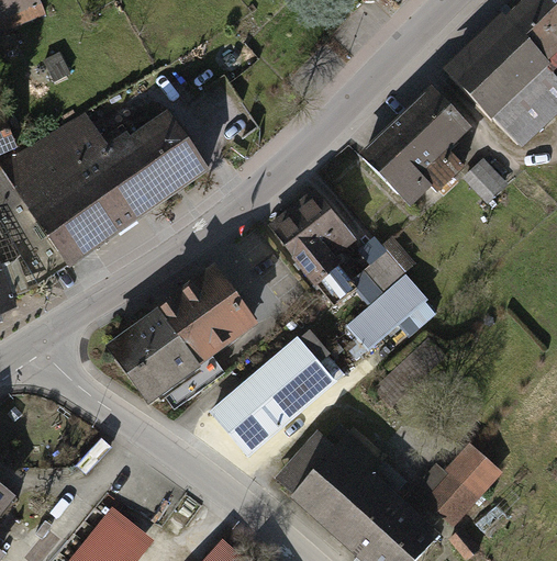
[(0,25),(39,10),(34,0),(0,0),(0,25)]
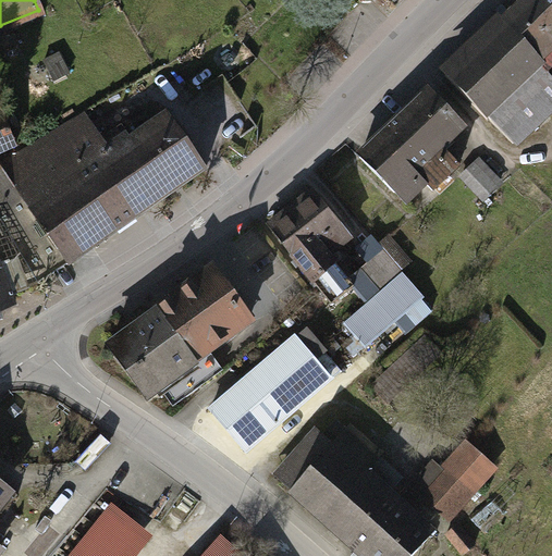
[(551,0),(515,0),(498,17),(544,64),(551,57),(551,0)]
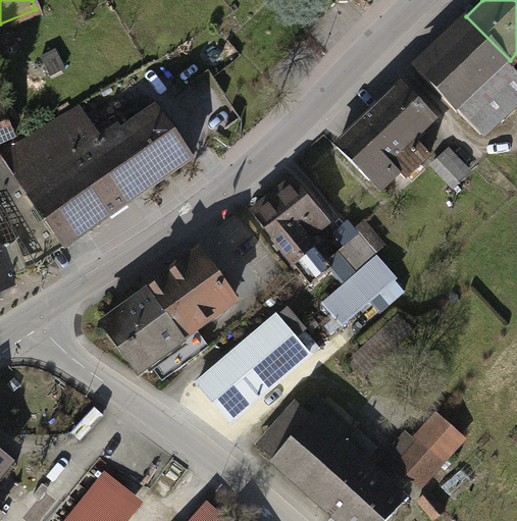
[(516,67),(510,60),(466,16),(413,68),(475,133),(516,92),(516,67)]
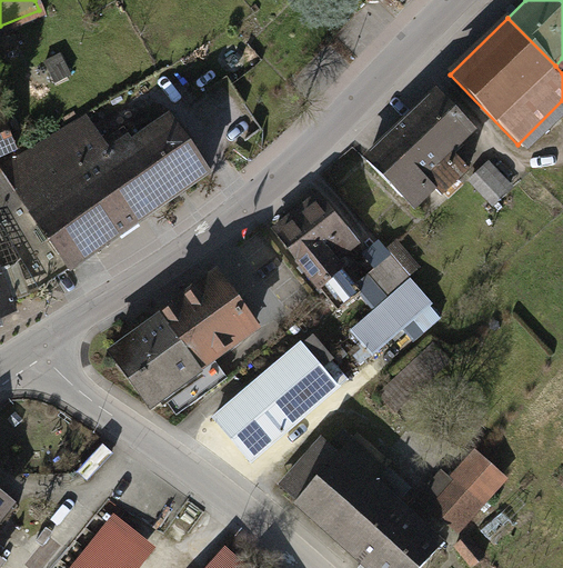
[(463,153),(479,138),(435,93),(367,161),(412,209),(443,178),(455,190),(478,168),(463,153)]
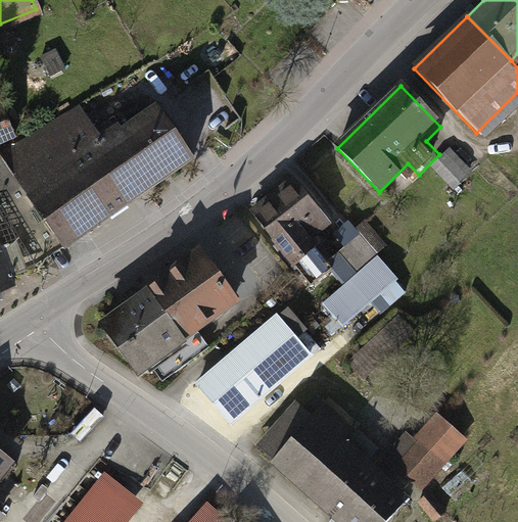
[(60,111),(0,156),(0,158),(71,253),(191,163),(145,101),(85,145),(60,111)]
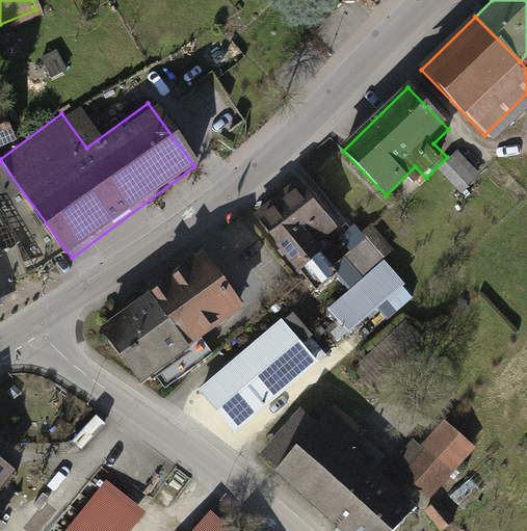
[(0,145),(15,141),(4,108),(0,109),(0,145)]
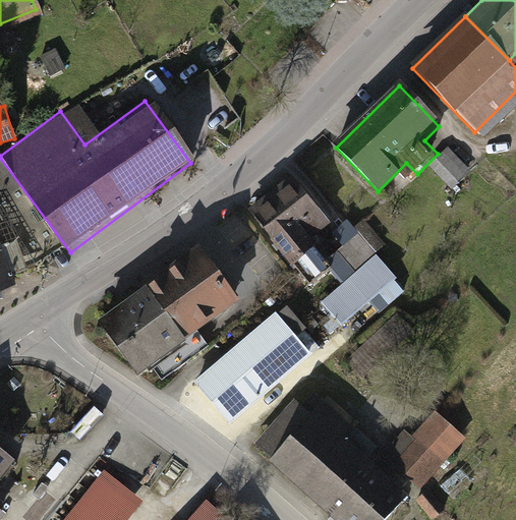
[(451,187),(469,169),(448,148),(430,165),(451,187)]
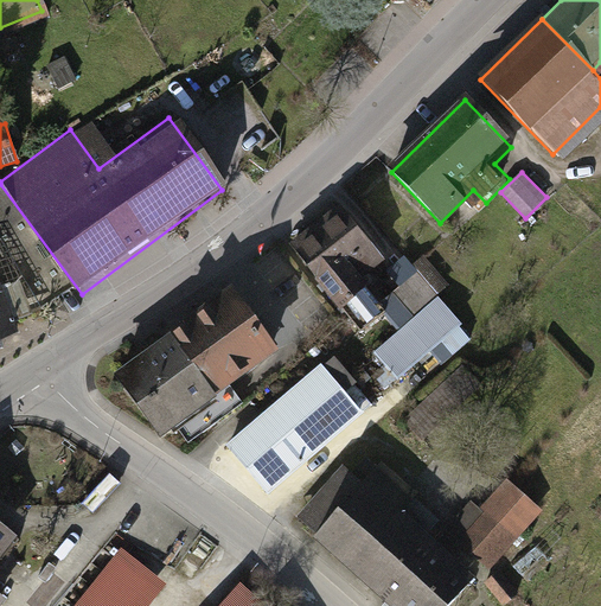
[(0,336),(21,329),(10,297),(58,279),(0,193),(0,336)]
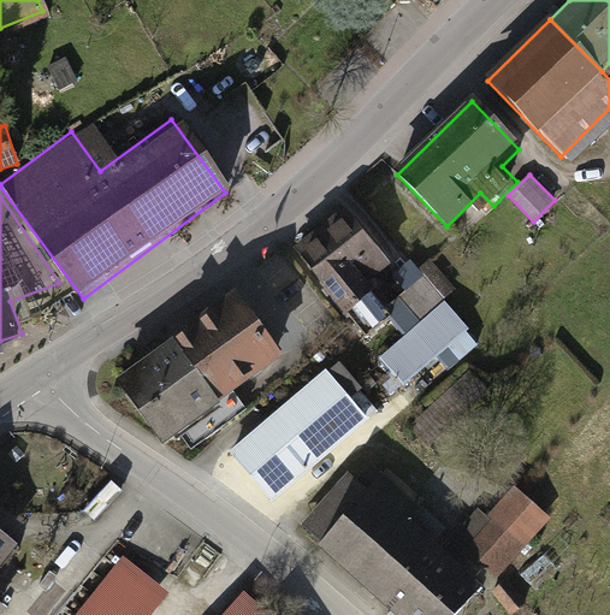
[(373,285),(394,268),(343,207),(292,249),(355,324),(385,299),(373,285)]
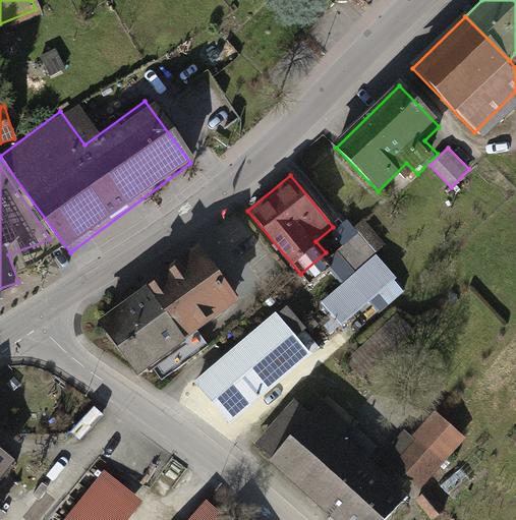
[(355,270),(321,300),(342,324),(397,276),(358,232),(338,250),(355,270)]
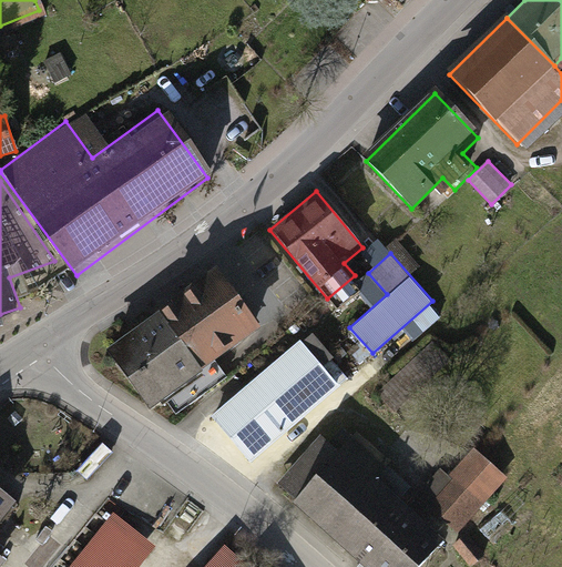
[(161,310),(205,366),(252,331),(207,273),(161,310)]
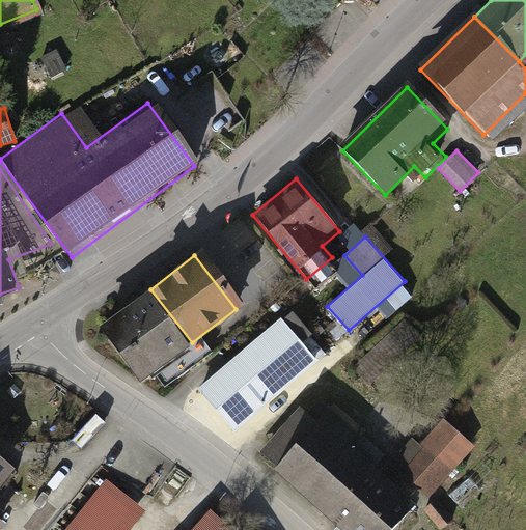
[(192,342),(150,289),(99,329),(117,353),(123,347),(146,377),(192,342)]
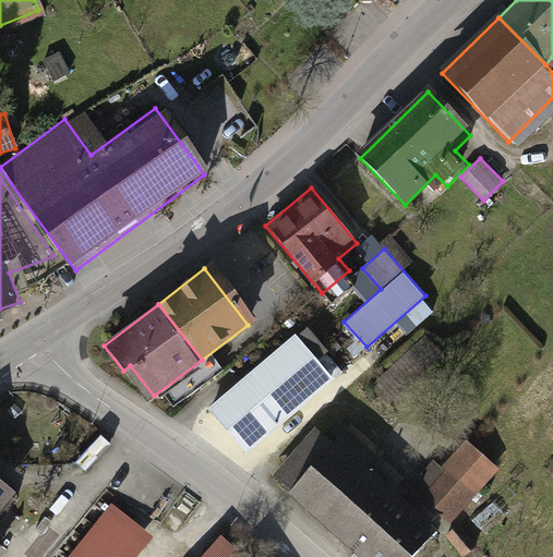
[(299,328),(208,408),(244,449),(325,379),(305,356),(316,348),(299,328)]
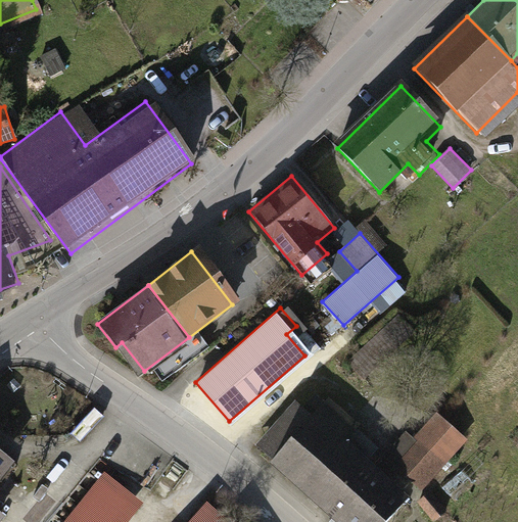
[(321,505),(358,463),(371,447),(310,394),(260,452),(321,505)]
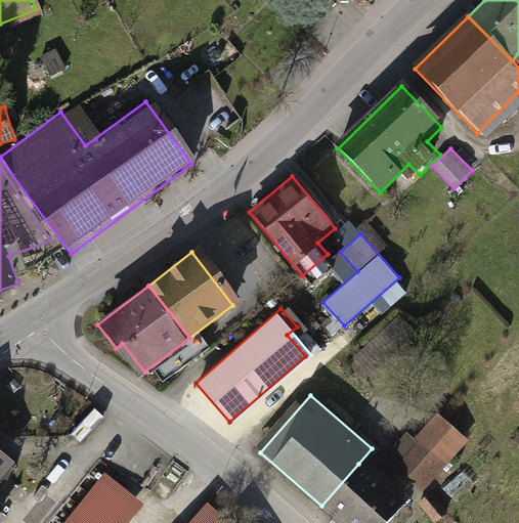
[(404,433),(385,456),(426,490),(467,442),(434,415),(413,440),(404,433)]
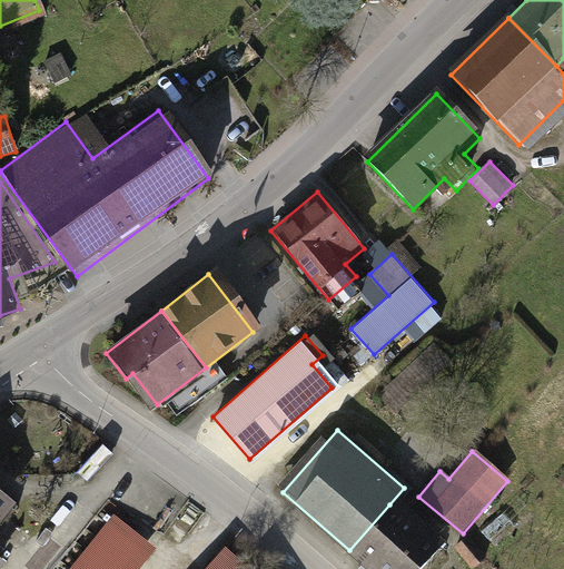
[(389,504),(349,550),(370,568),(417,568),(438,546),(389,504)]
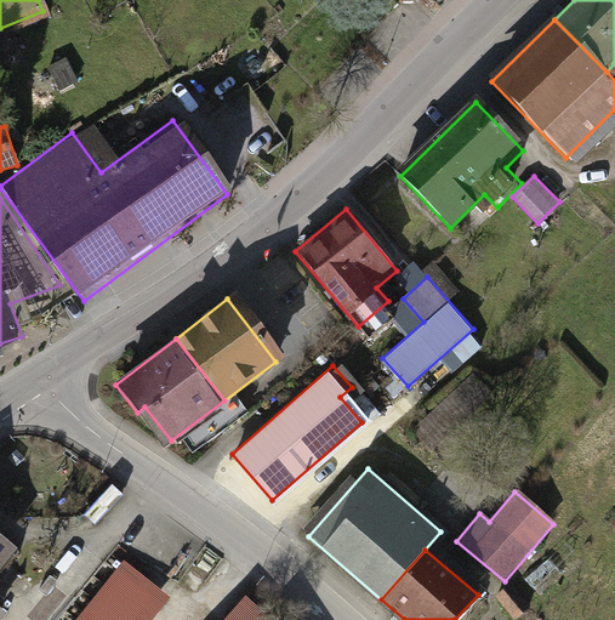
[(0,580),(12,566),(0,555),(0,613),(4,608),(0,604),(0,580)]
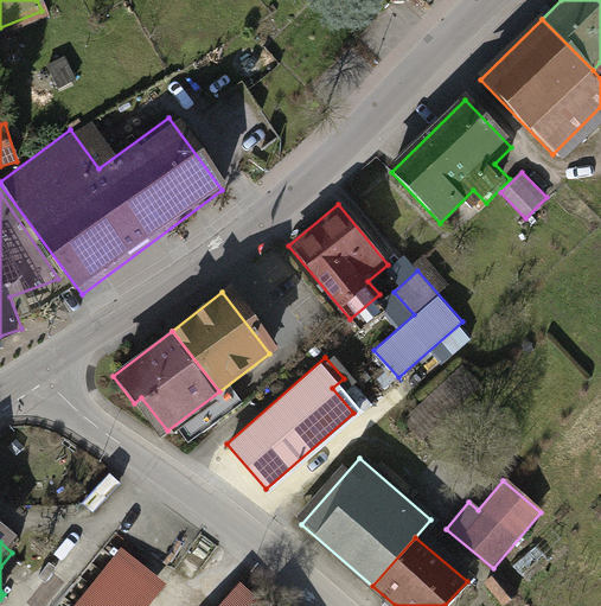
[(128,605),(146,584),(113,557),(72,605),(128,605)]
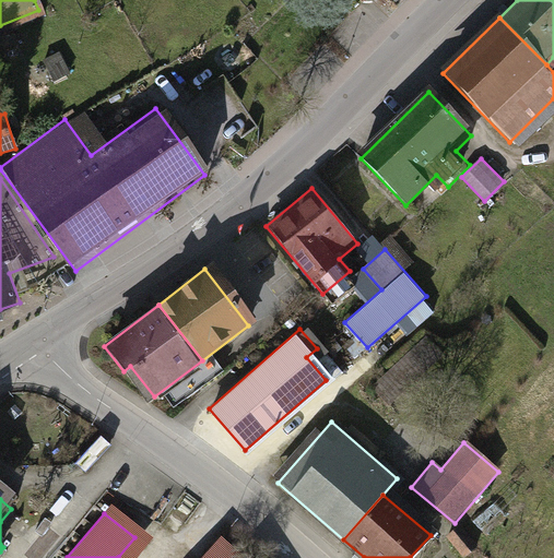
[(466,557),(478,549),(461,530),(448,541),(462,557),(466,557)]
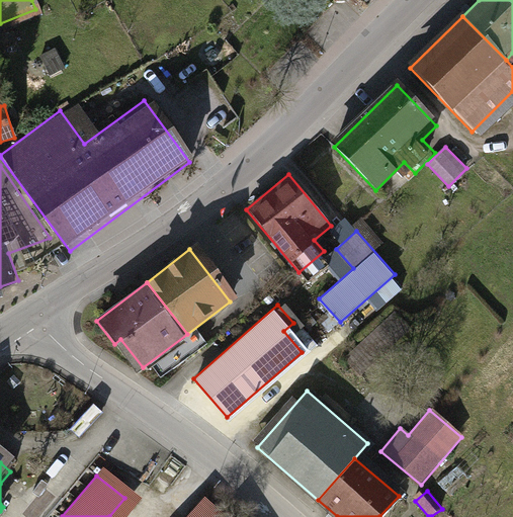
[(235,516),(209,495),(190,516),(235,516)]
